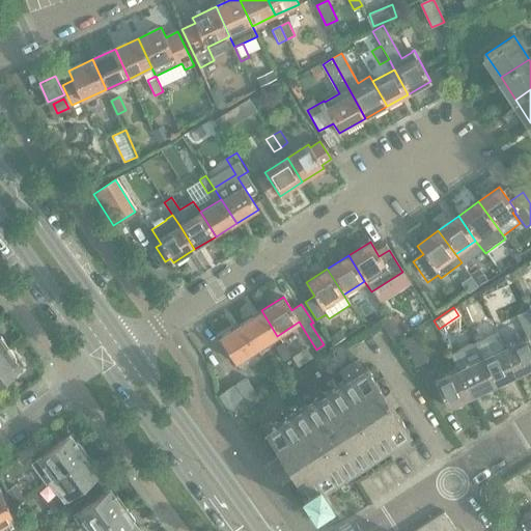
[(261,310),(241,324),(256,350),(277,336),(261,310)]
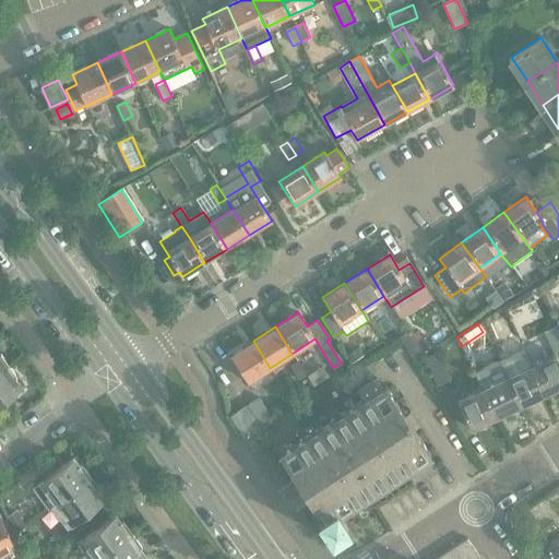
[(555,355),(531,367),(544,395),(558,388),(558,360),(558,359),(558,333),(557,329),(545,334),(555,355)]
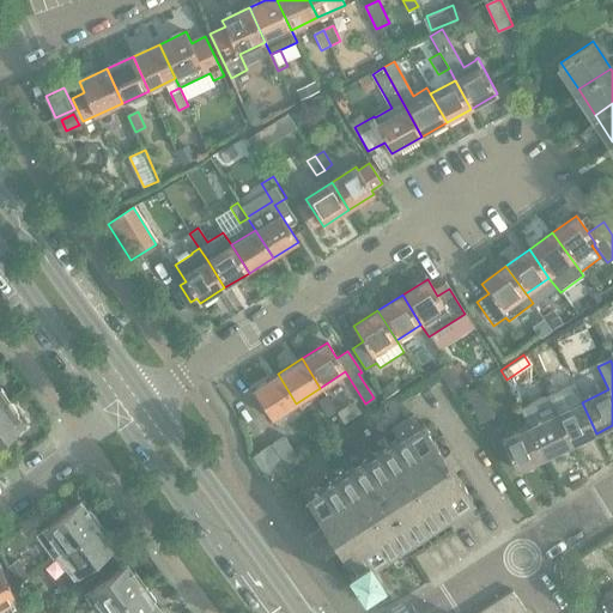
[(447,365),(439,370),(454,393),(461,389),(447,365)]
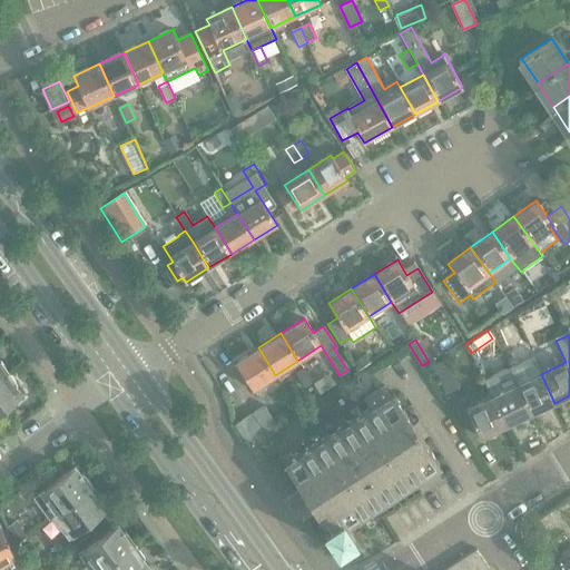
[(252,390),(275,375),(258,347),(235,362),(252,390)]
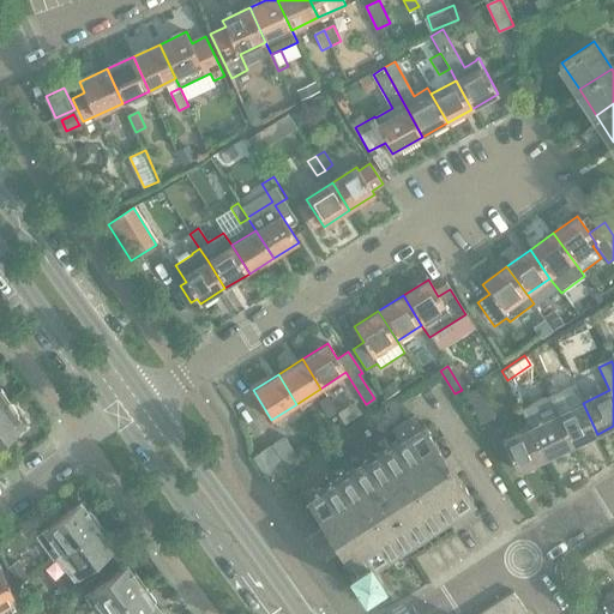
[(392,383),(379,390),(385,398),(397,390),(392,383)]
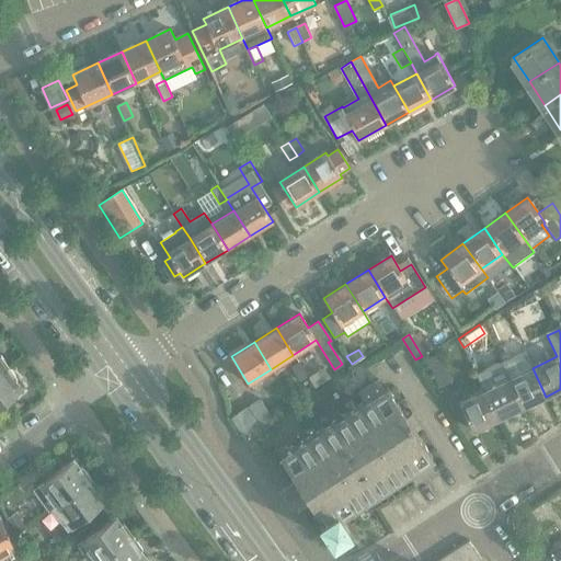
[(426,361),(438,388),(450,382),(437,355),(426,361)]
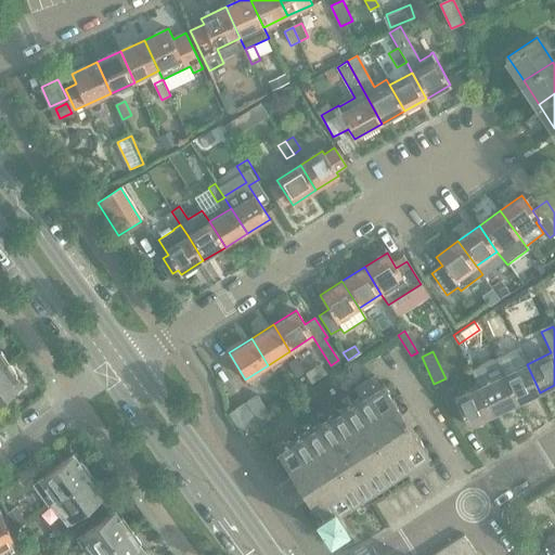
[(0,370),(10,363),(2,352),(0,352),(0,370)]
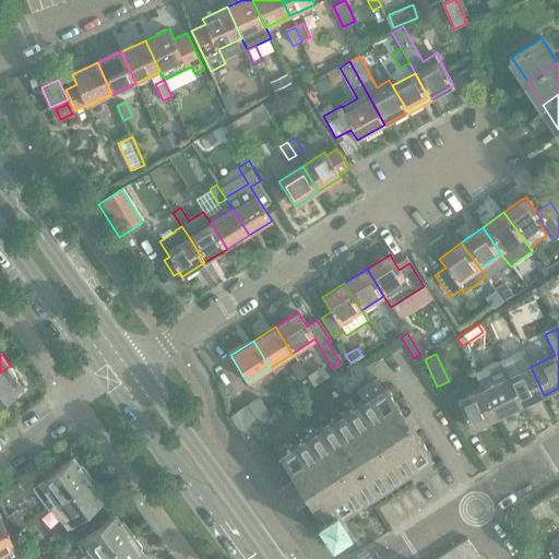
[(297,381),(306,376),(299,365),(289,370),(297,381)]
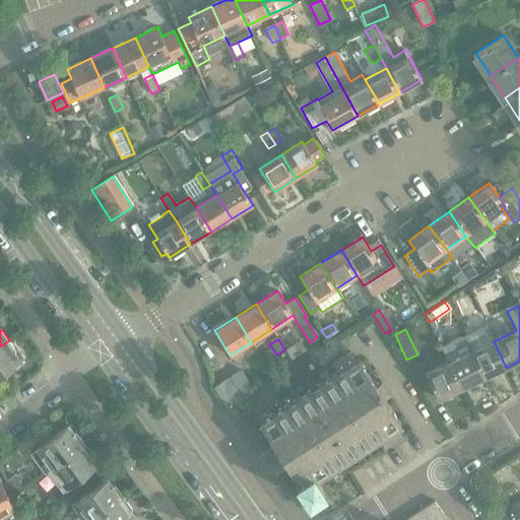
[(16,349),(9,340),(0,346),(0,376),(21,362),(16,354),(16,349)]
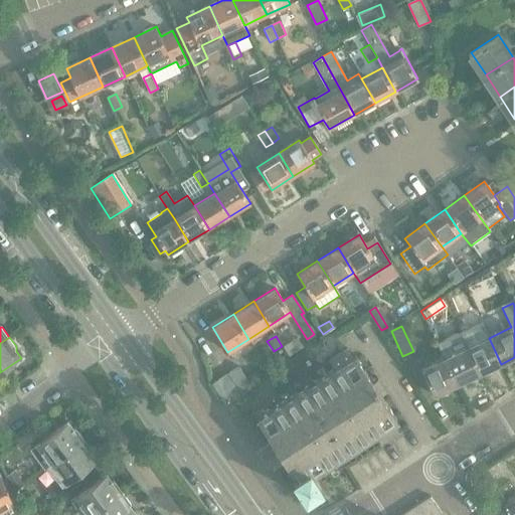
[(479,375),(501,364),(489,338),(467,348),(479,375)]
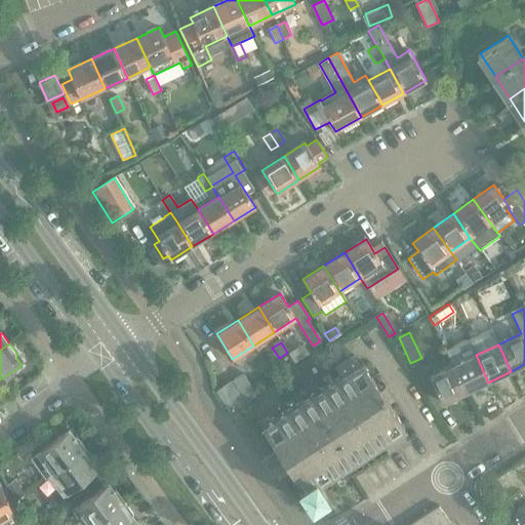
[(263,427),(277,450),(266,457),(279,477),(290,470),(300,486),(298,488),(311,507),(327,496),(318,484),(382,442),(389,451),(406,440),(400,431),(405,428),(362,362),(360,364),(354,355),(336,366),(342,375),(263,427)]
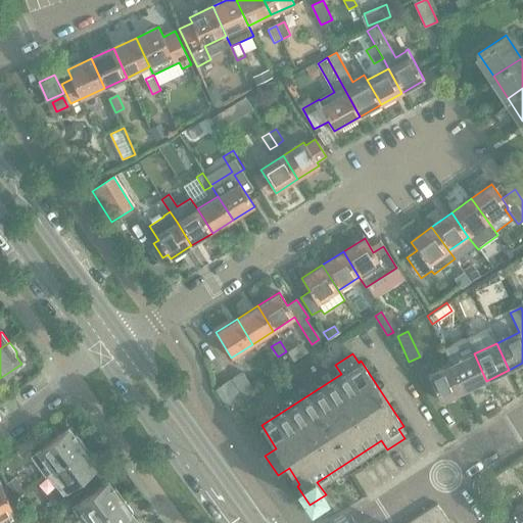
[(474,353),(452,365),(464,391),(486,381),(474,353)]
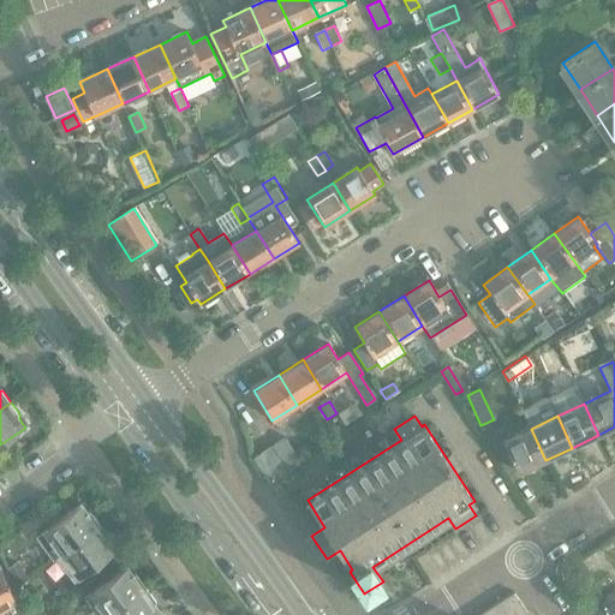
[(519,473),(545,460),(531,429),(503,441),(519,473)]
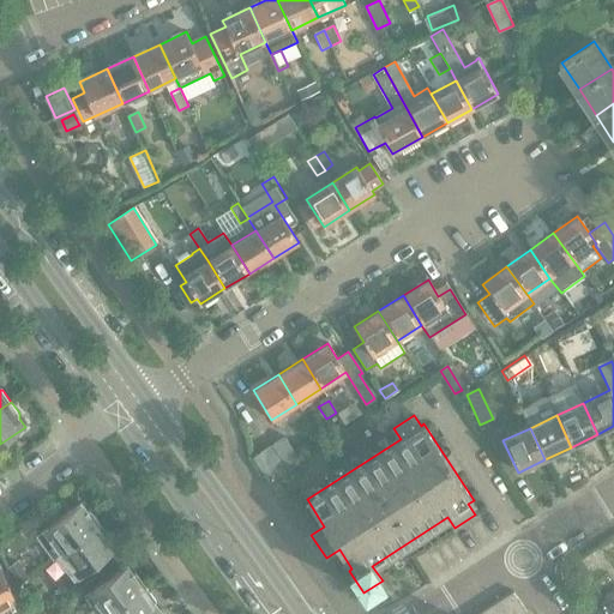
[(256,462),(269,482),(301,463),(288,441),(256,462)]
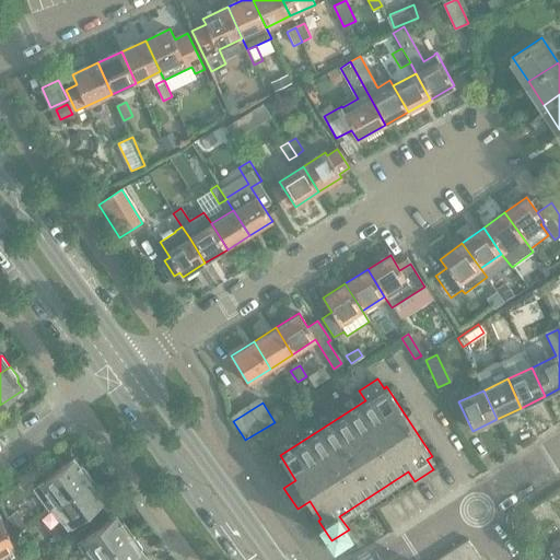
[(47,493),(56,506),(92,480),(82,467),(80,468),(73,461),(37,487),(44,496),(47,493)]
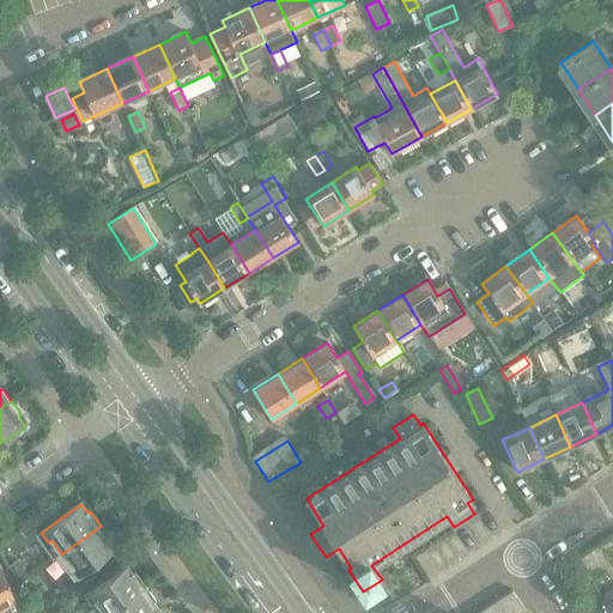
[(101,526),(61,554),(58,557),(74,580),(115,551),(108,541),(110,540),(101,526)]
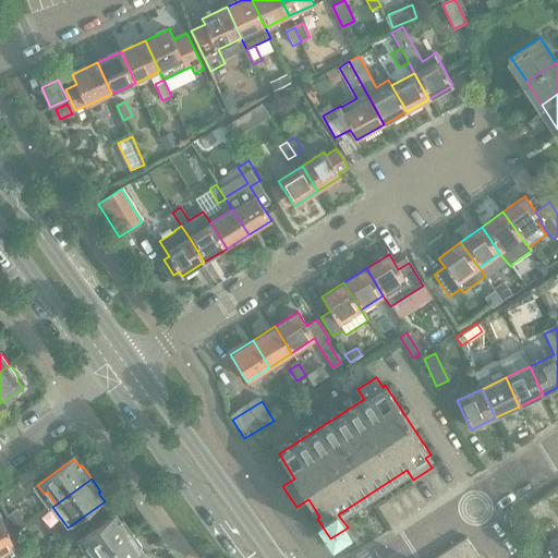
[(12,504),(2,510),(2,511),(17,532),(27,525),(12,504)]
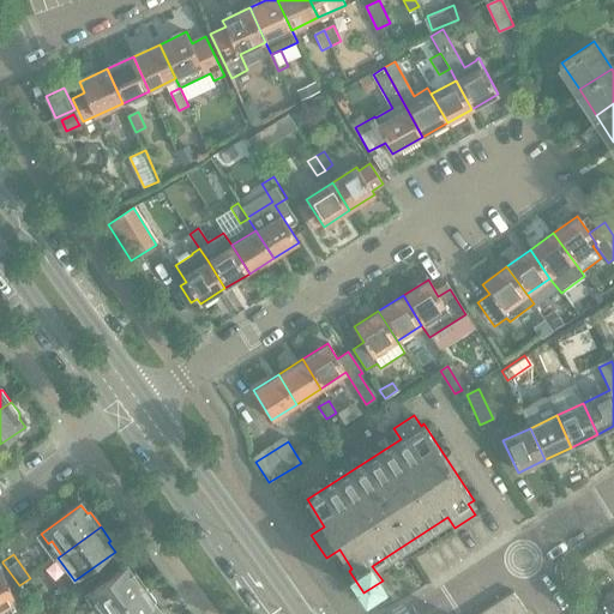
[(97,603),(104,613),(109,613),(146,588),(136,575),(133,576),(126,567),(86,597),(92,606),(97,603)]
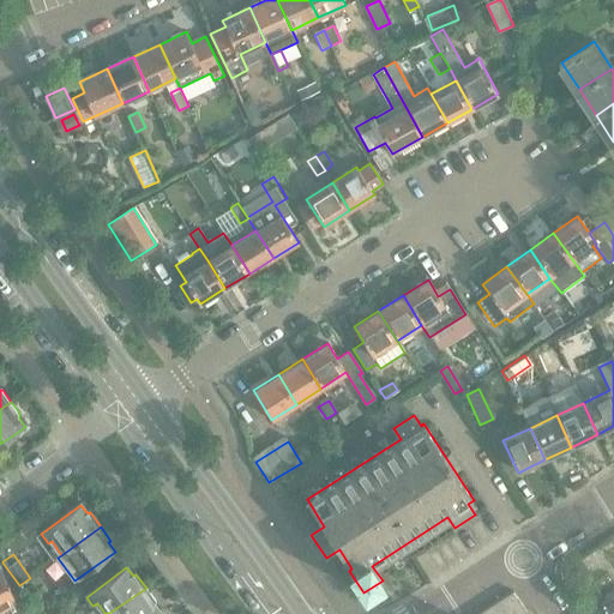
[(0,613),(20,613),(0,569),(0,613)]
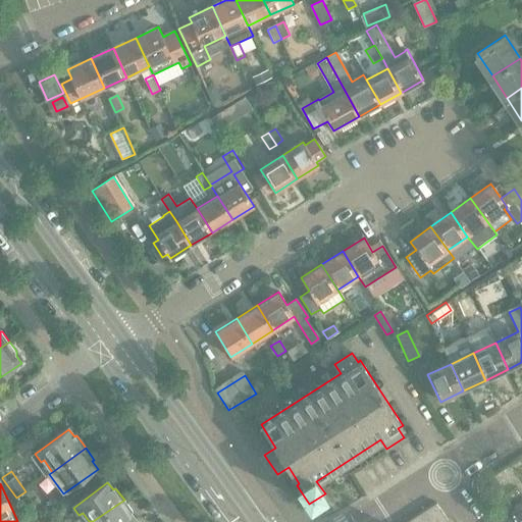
[(497,502),(499,505),(504,512),(512,507),(505,497),(497,502)]
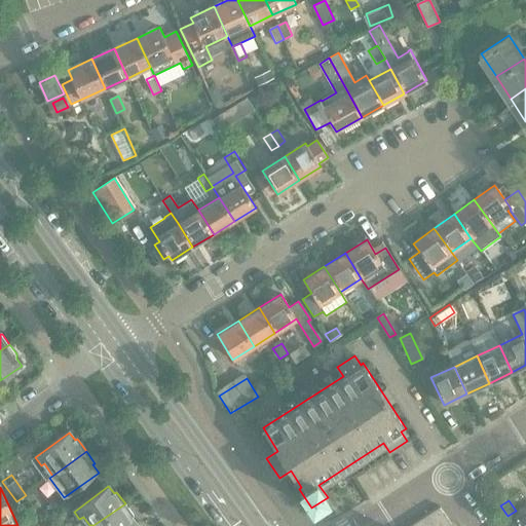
[(134,516),(125,503),(94,525),(136,525),(137,525),(132,518),(134,516)]
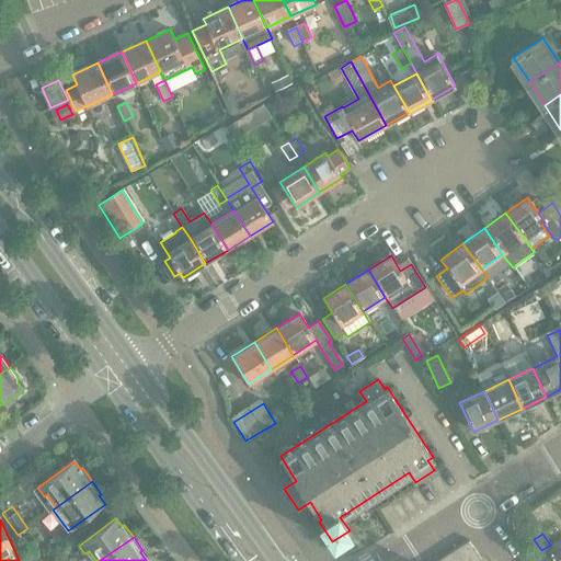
[(482,560),(470,540),(437,560),(482,560)]
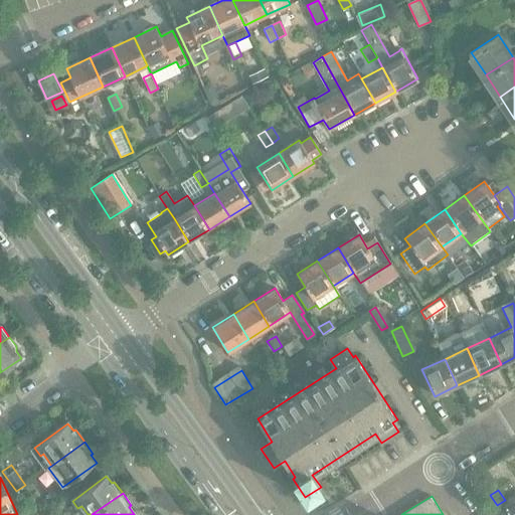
[(514,514),(514,506),(501,514),(514,514)]
